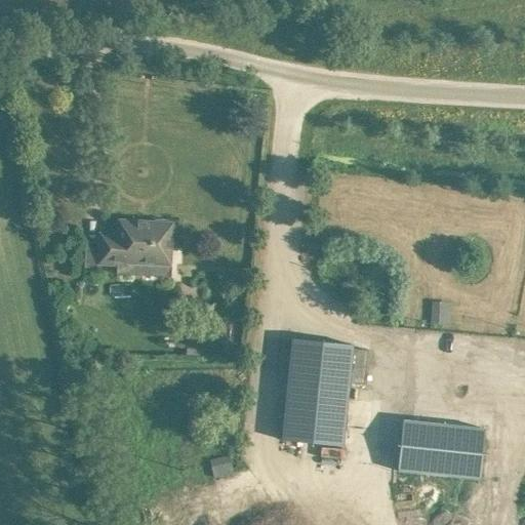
[(101,241),(99,264),(116,264),(118,264),(118,258),(125,259),(125,261),(169,264),(170,244),(171,224),(169,223),(167,220),(155,219),(153,223),(119,220),(118,235),(101,234),(101,241)]
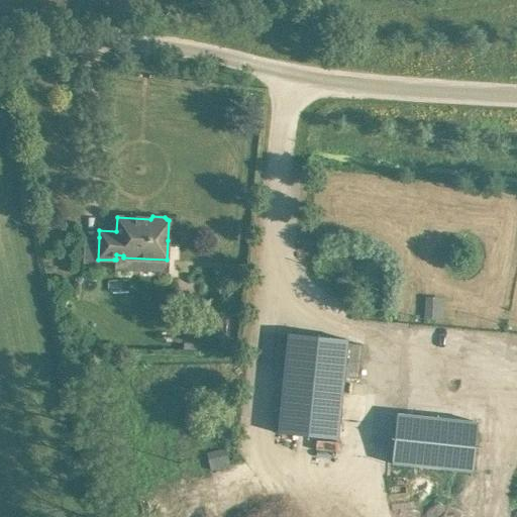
[(426,295),(425,317),(445,318),(446,296),(426,295)]
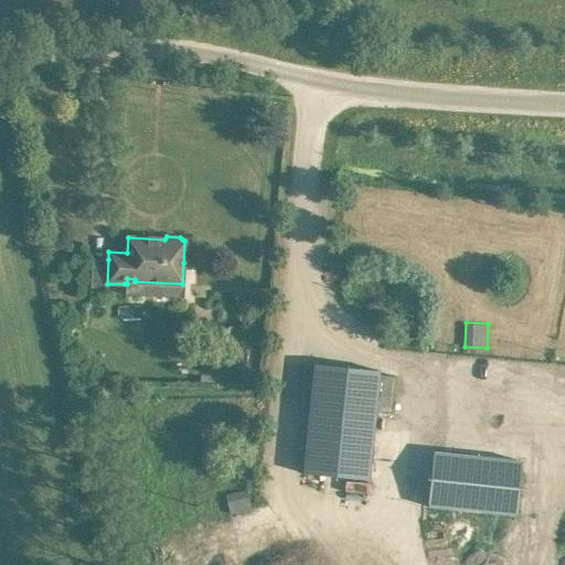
[(312,385),(304,473),(369,480),(375,412),(392,414),(396,376),(380,375),(380,371),(315,363),(312,385)]
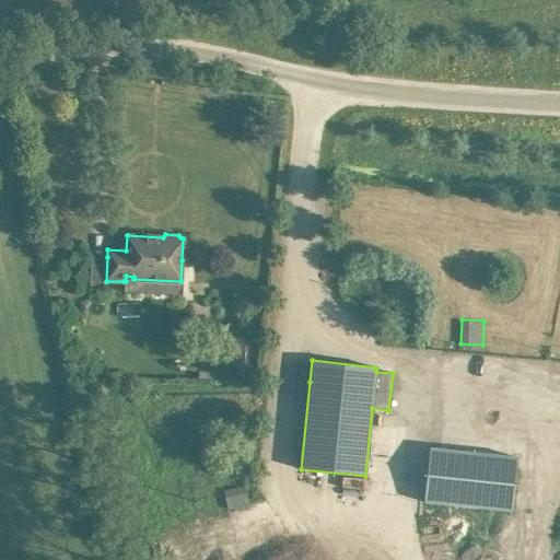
[(430,447),(424,501),(511,511),(517,457),(430,447)]
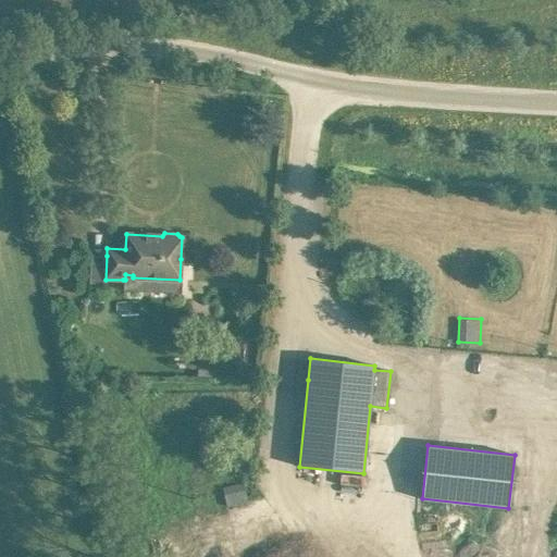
[(226,507),(247,502),(243,483),(222,487),(226,507)]
